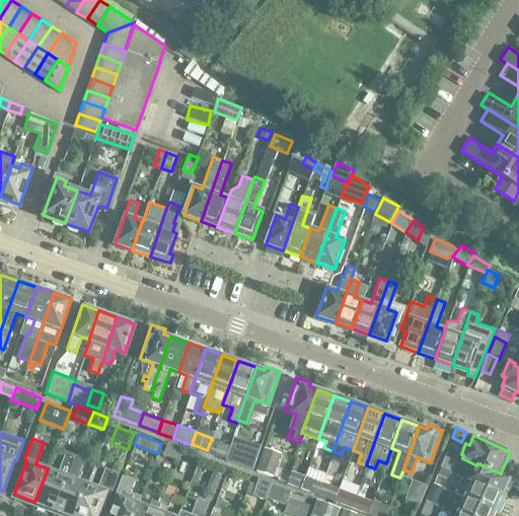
[(212,438),(207,450),(207,451),(215,454),(215,453),(224,456),(228,445),(220,441),(212,438)]
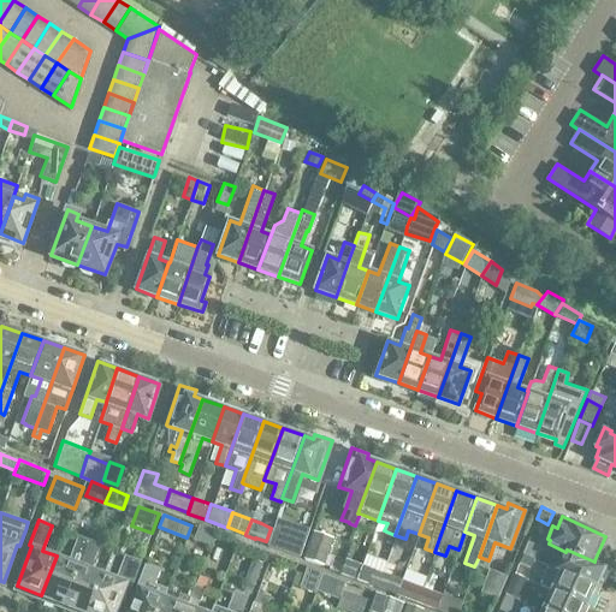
[(209,544),(215,530),(215,529),(200,523),(194,536),(209,544)]
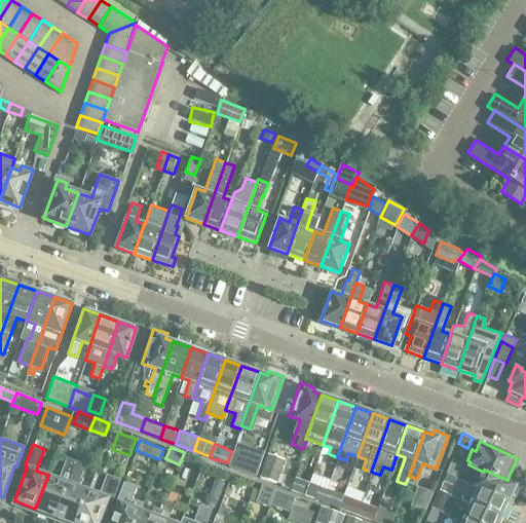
[(256,475),(264,450),(253,447),(249,457),(233,452),(231,451),(227,462),(229,463),(228,464),(256,475)]
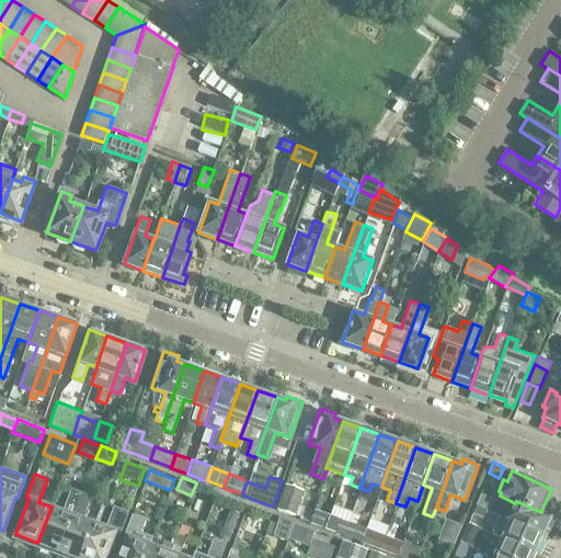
[(276,508),(295,514),(304,489),(285,482),(276,508)]
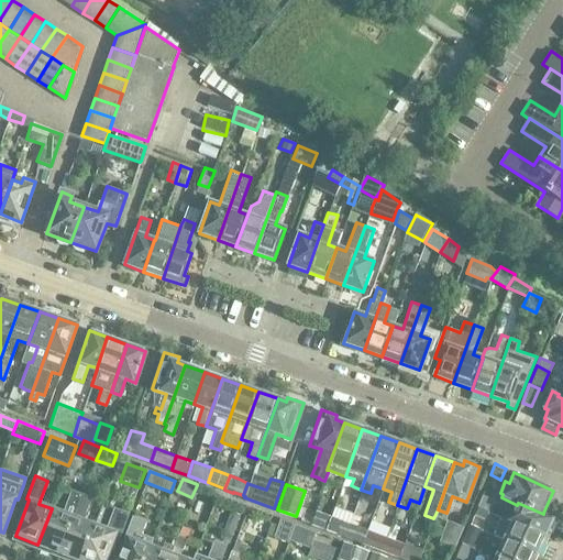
[(73,490),(66,505),(64,513),(52,508),(37,545),(59,552),(81,493),(73,490)]
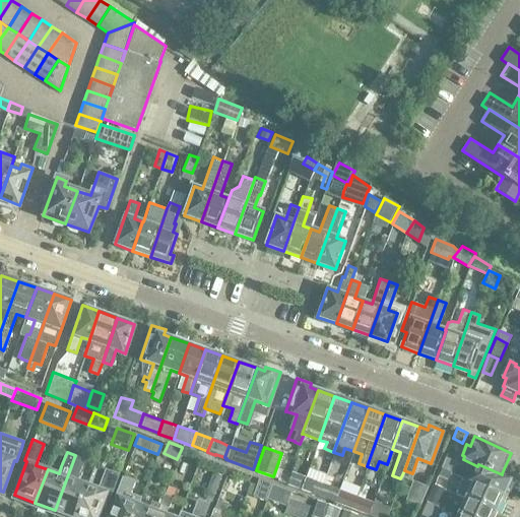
[(75,455),(55,510),(73,516),(74,516),(86,485),(76,480),(84,458),(75,455)]
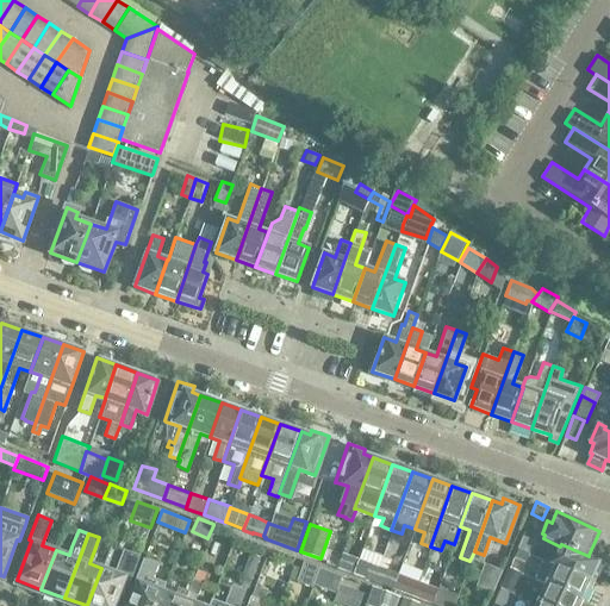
[(517,547),(529,553),(535,539),(522,533),(517,547)]
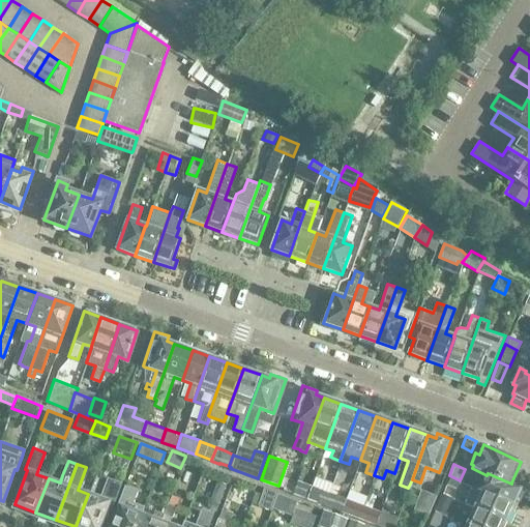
[(472,486),(512,504),(521,487),(511,482),(511,484),(488,473),(487,475),(483,481),(476,477),(473,485),(472,485),(472,486)]
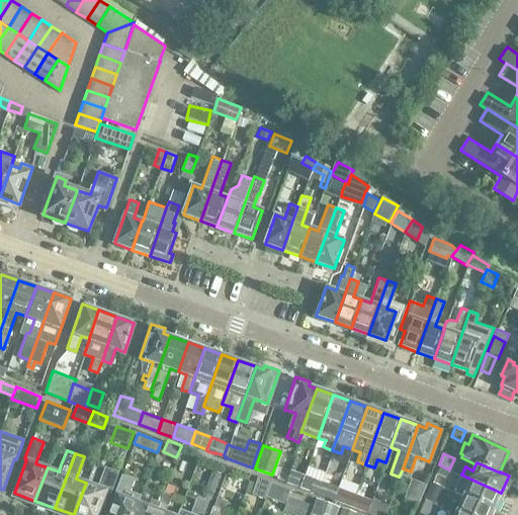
[(449,469),(439,464),(436,473),(446,477),(449,469)]
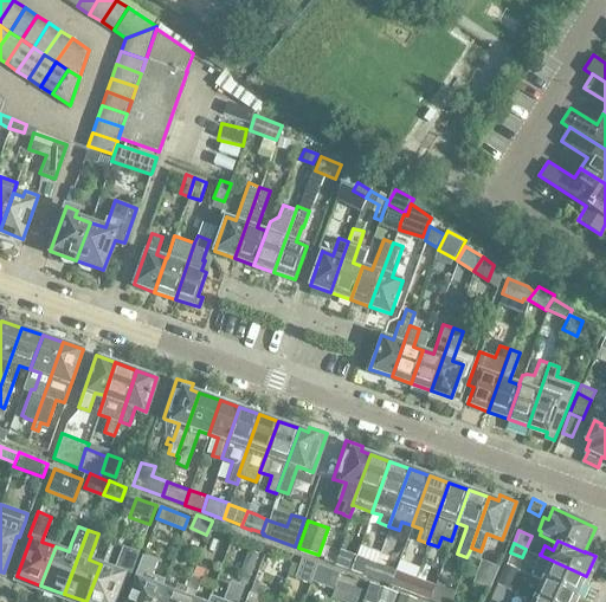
[(101,564),(86,601),(114,601),(124,576),(129,577),(139,552),(123,548),(115,569),(101,564)]
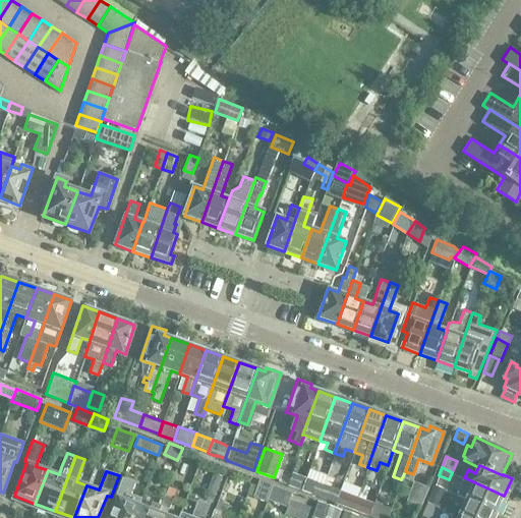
[(292,471),(288,484),(301,490),(306,476),(292,471)]
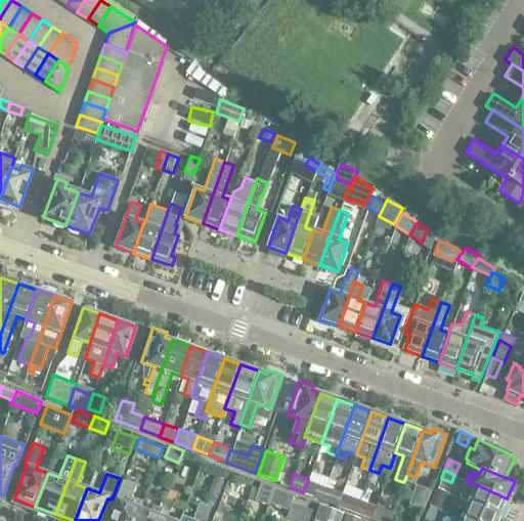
[(119,501),(110,520),(134,520),(139,508),(142,500),(132,495),(136,484),(123,479),(116,500),(119,501)]
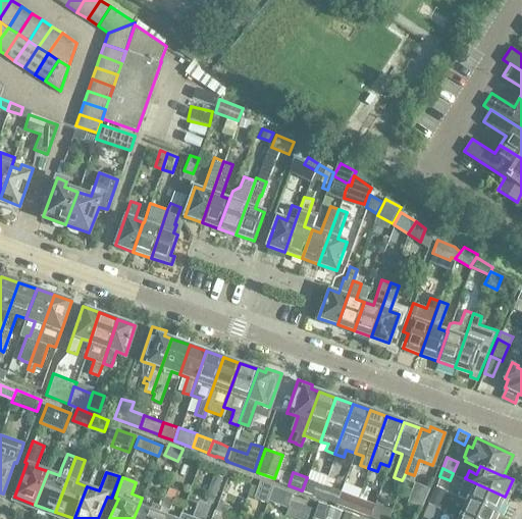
[(307,477),(302,490),(319,497),(324,483),(307,477)]
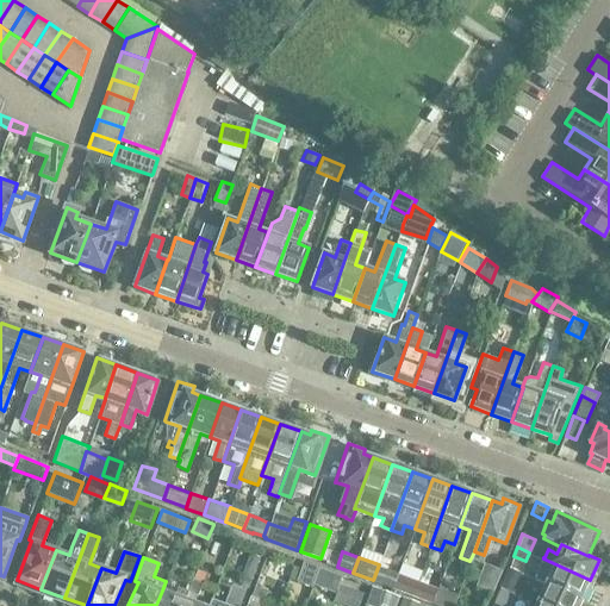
[(547,583),(582,599),(590,580),(543,558),(535,578),(547,583)]
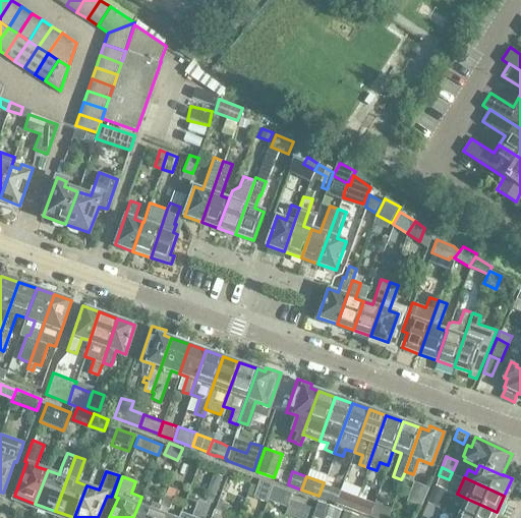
[(258,478),(255,490),(253,496),(267,501),(268,499),(273,483),(258,478)]
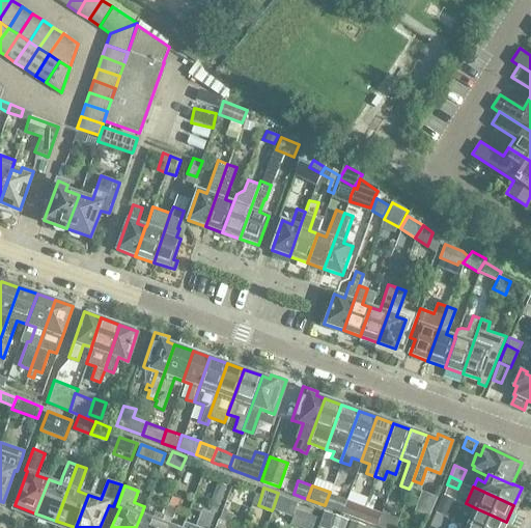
[(415,509),(429,515),(438,495),(421,490),(415,509)]
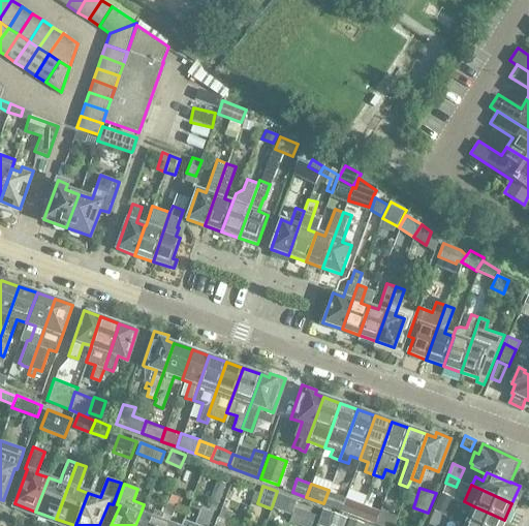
[(329,490),(323,503),(340,509),(341,509),(345,497),(345,496),(329,490)]
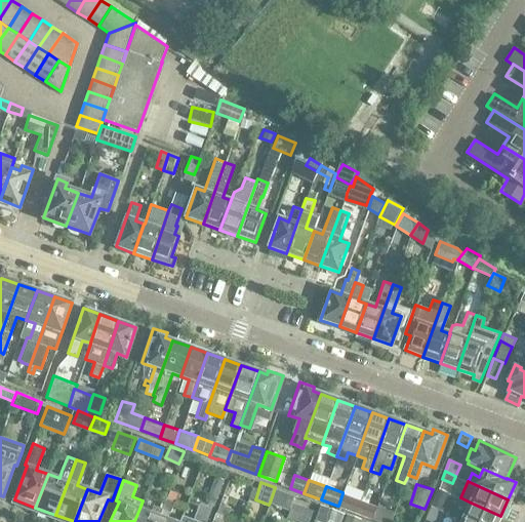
[(289,510),(292,502),(294,495),(275,487),(270,503),(289,510)]
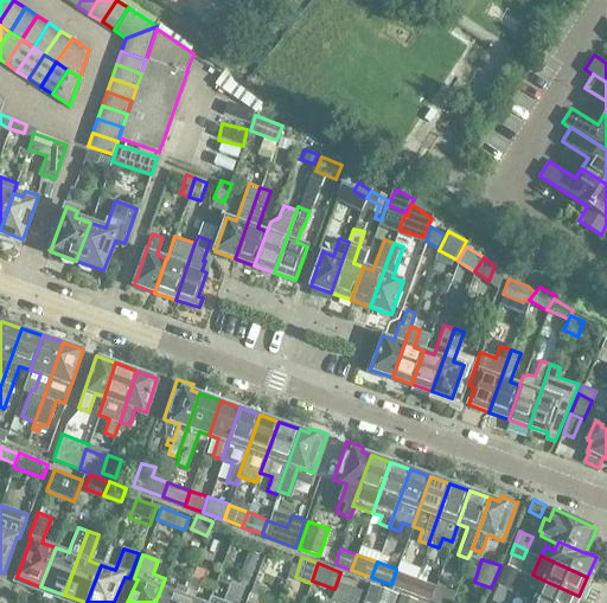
[(506,564),(503,573),(502,573),(497,583),(498,583),(510,589),(518,569),(506,564)]
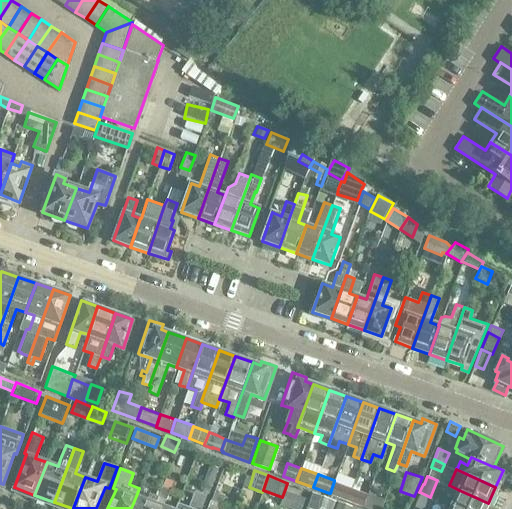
[(334,481),(330,493),(346,499),(351,487),(334,481)]
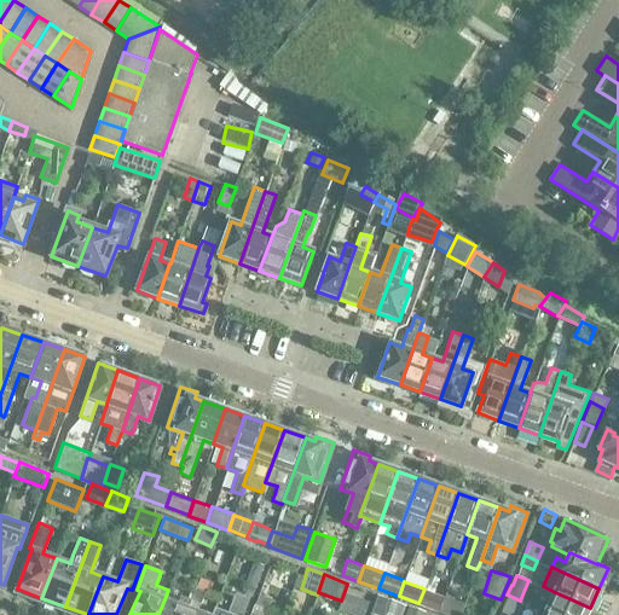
[(196,586),(191,598),(184,614),(204,614),(197,613),(206,590),(196,586)]
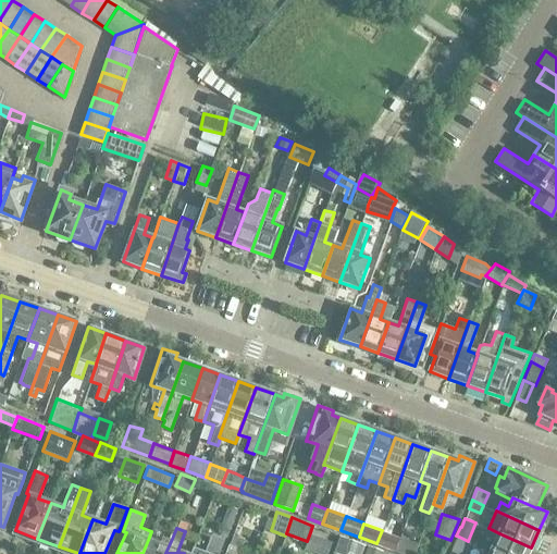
[(382,530),(376,543),(395,551),(400,537),(383,530),(382,530)]
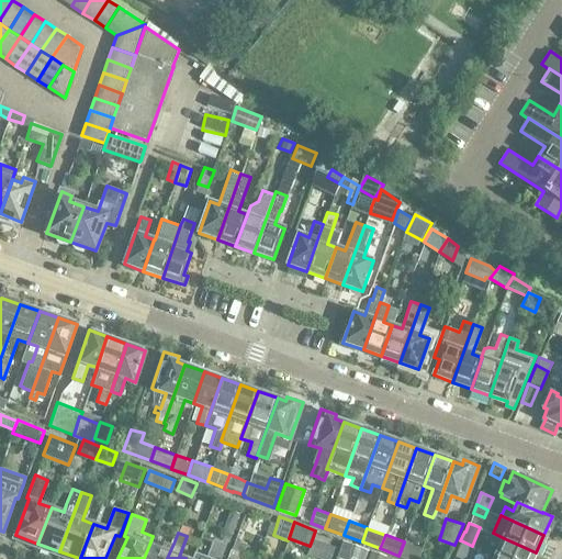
[(313,537),(310,546),(307,552),(324,558),(329,558),(335,546),(313,537)]
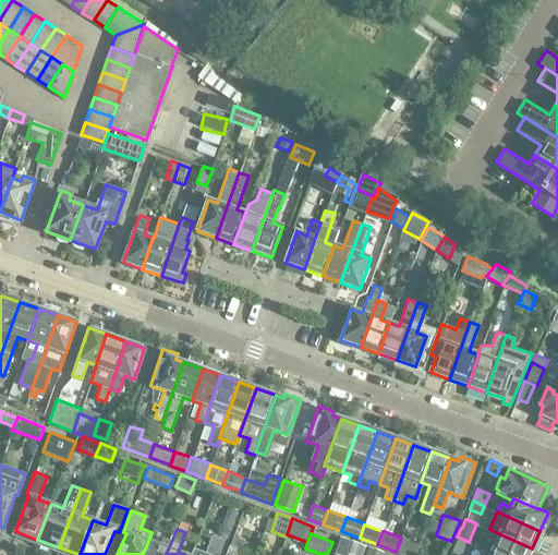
[(218,554),(225,540),(211,534),(205,552),(193,547),(190,554),(218,554)]
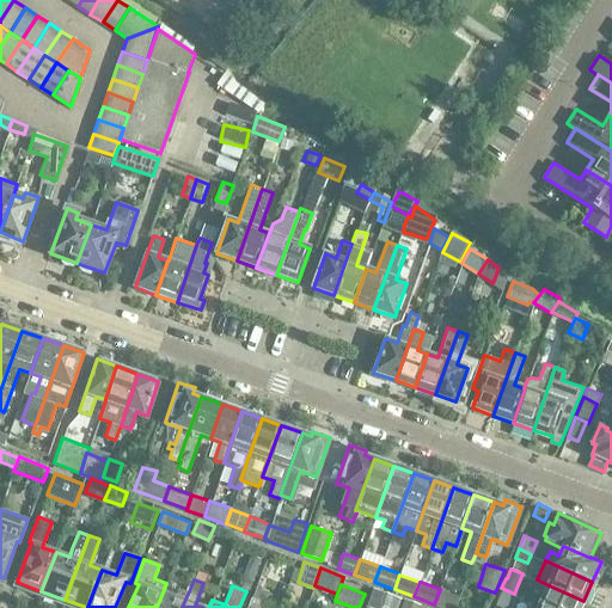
[(539,605),(545,607),(579,607),(583,601),(549,585),(539,605)]
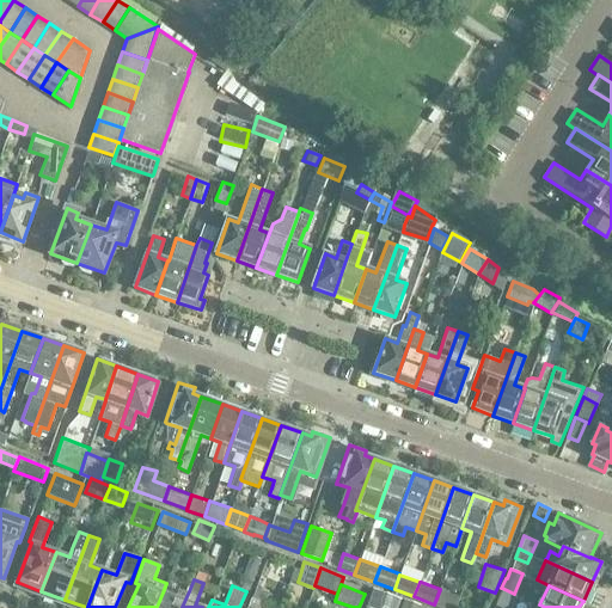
[(163,593),(157,607),(182,607),(189,591),(179,588),(175,597),(163,593)]
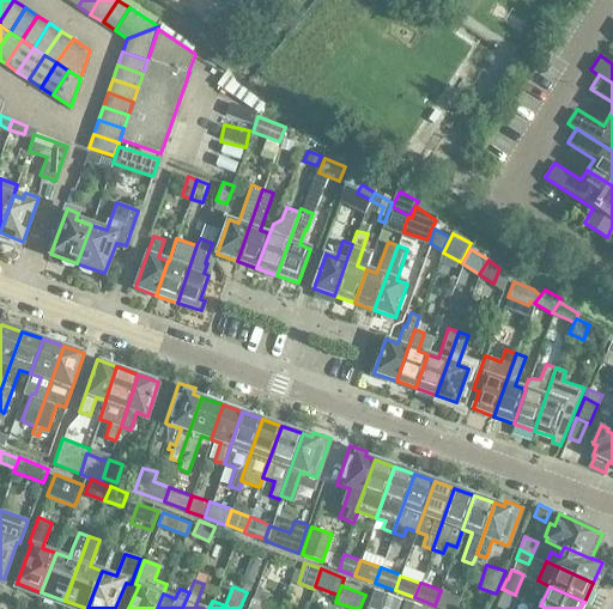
[(265,608),(267,604),(263,603),(268,592),(256,589),(248,608),(265,608)]
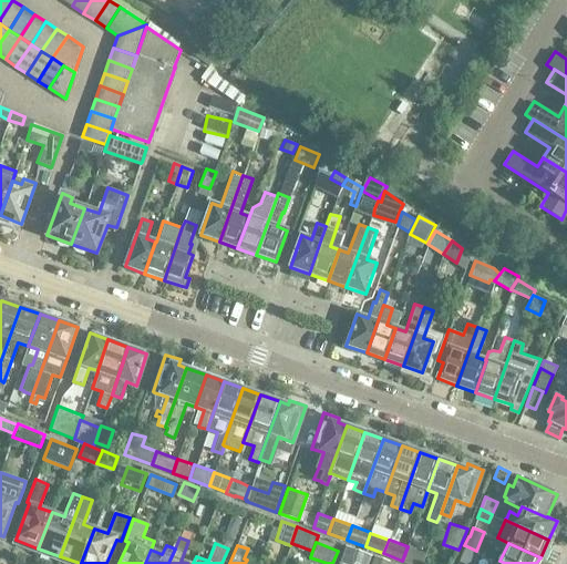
[(346,545),(341,560),(351,563),(367,563),(371,555),(346,545)]
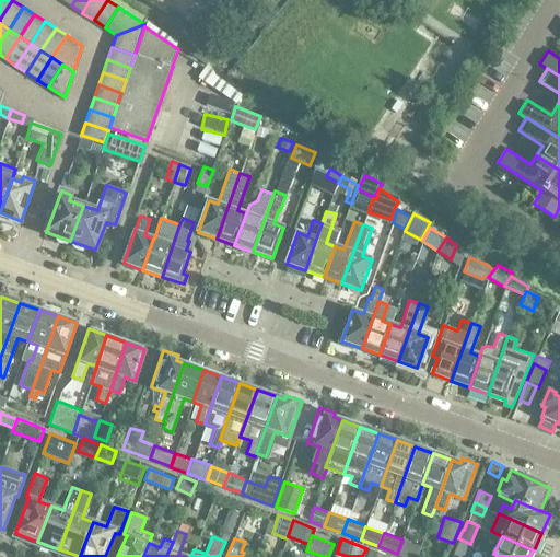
[(470,544),(459,538),(453,553),(463,556),(467,556),(473,545),(470,544)]
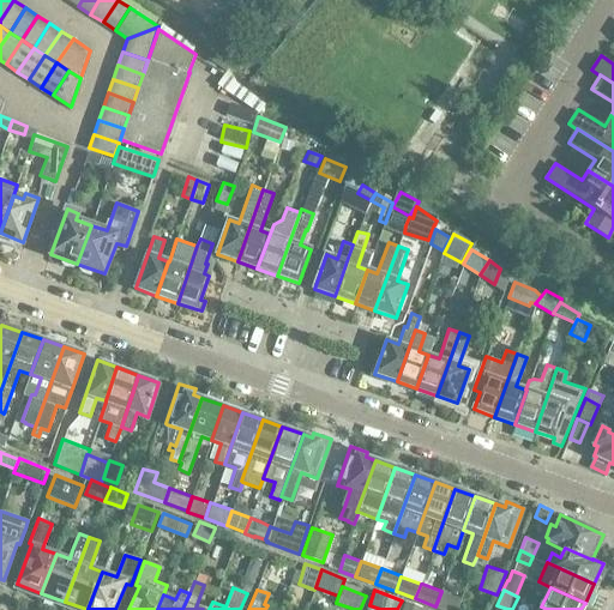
[(441,591),(435,607),(446,609),(456,609),(461,599),(441,592),(441,591)]
